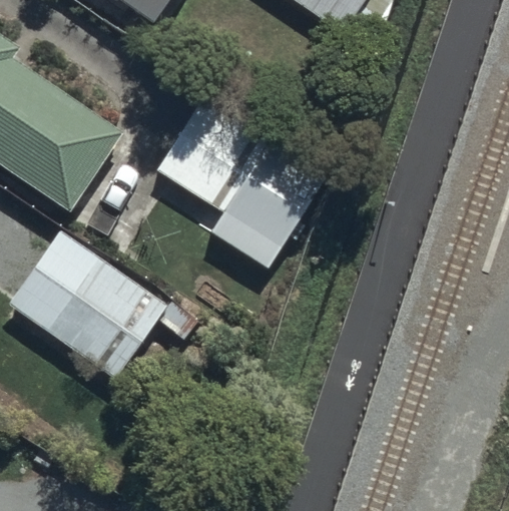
[(128,0),(156,19),(168,0),(128,0)]
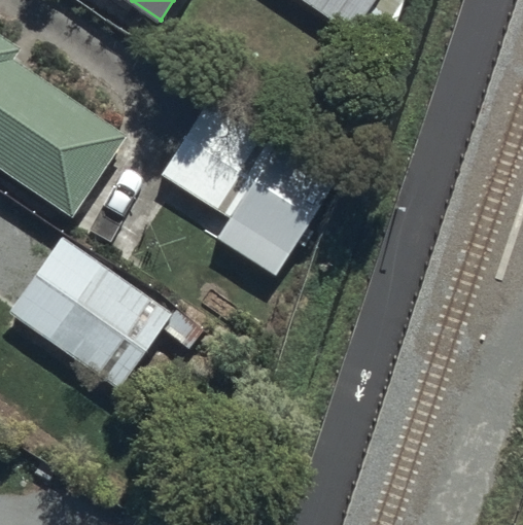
[(285,0),(349,41),(360,24),(390,38),(404,0),(285,0)]
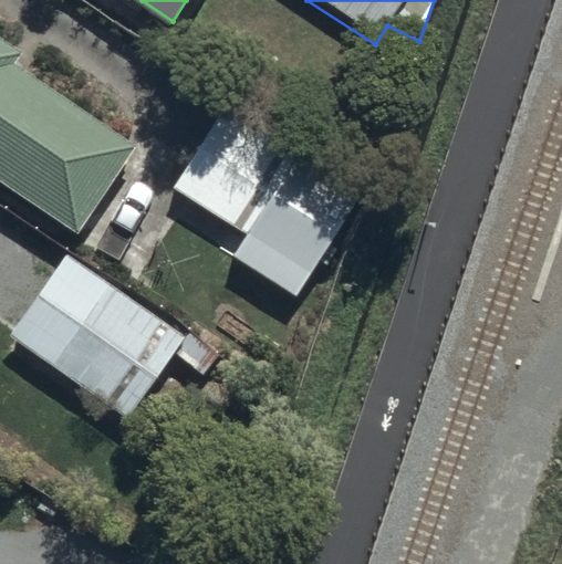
[(0,31),(0,175),(44,206),(35,220),(63,239),(73,226),(80,230),(86,221),(108,236),(129,205),(108,190),(142,144),(21,61),(28,51),(0,31)]
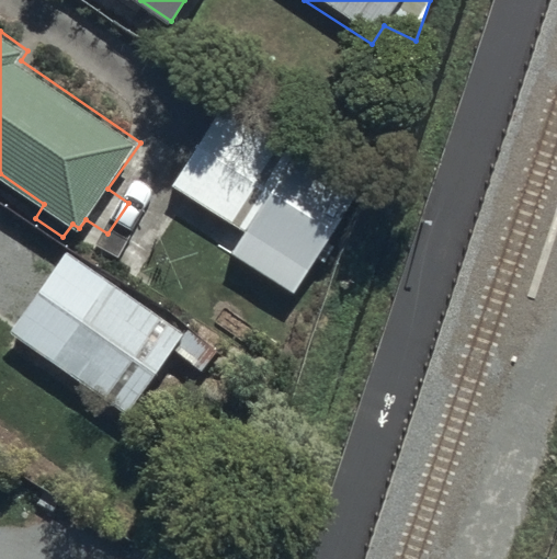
[(357,198),(227,106),(173,183),(190,194),(174,216),(293,295),(357,198)]
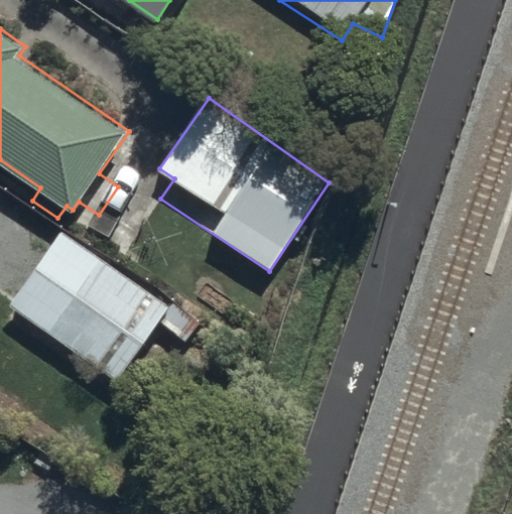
[(198,325),(60,231),(12,302),(15,304),(0,327),(0,331),(25,349),(39,329),(116,382),(158,319),(187,340),(198,325)]
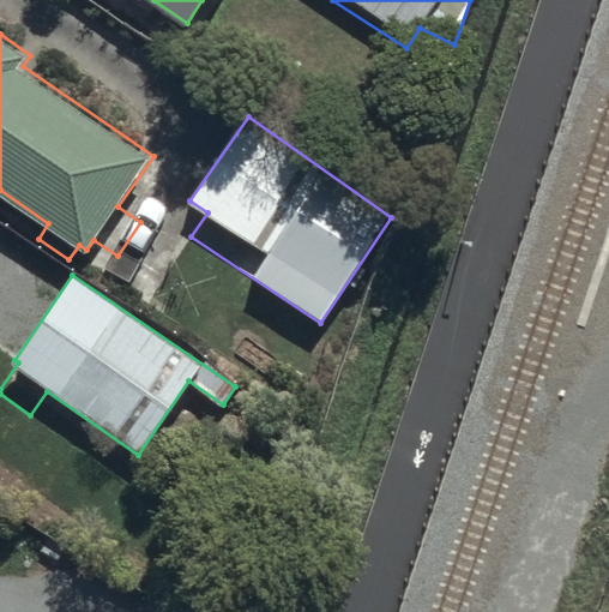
[(185,611),(162,598),(152,611),(185,611)]
